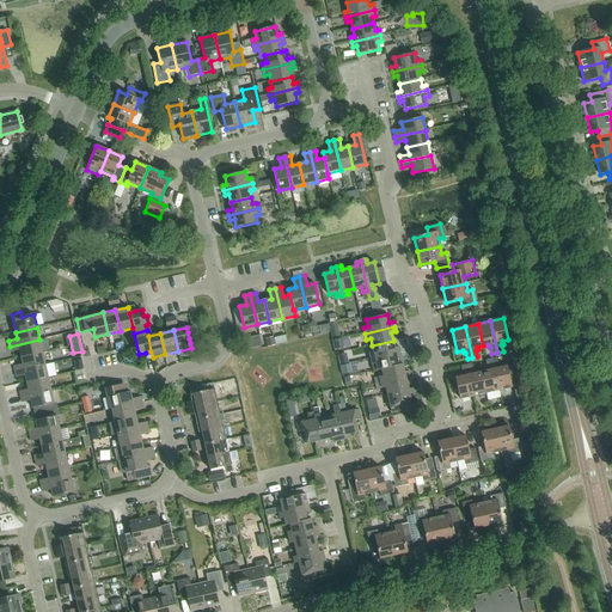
[(274,337),(275,344),(289,341),(288,335),(274,337)]
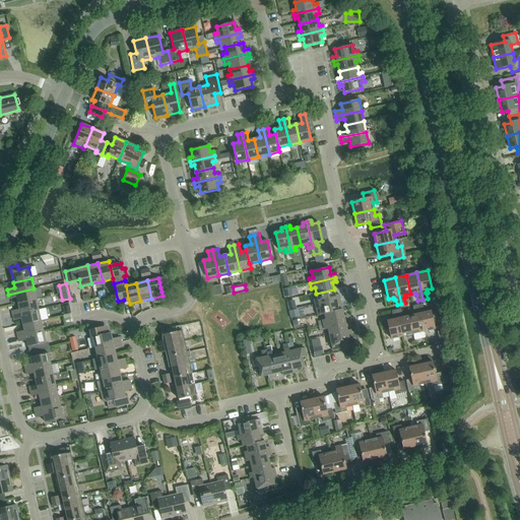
[(282,289),(283,297),(293,295),(290,287),(282,289)]
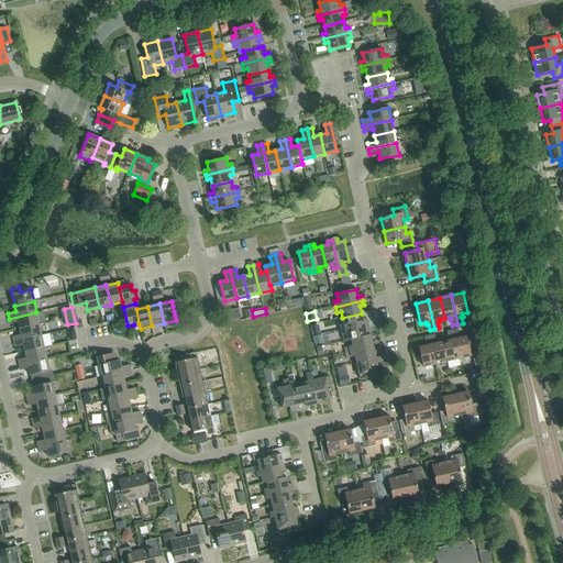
[(39,324),(36,312),(9,319),(10,324),(19,322),(20,329),(39,324)]
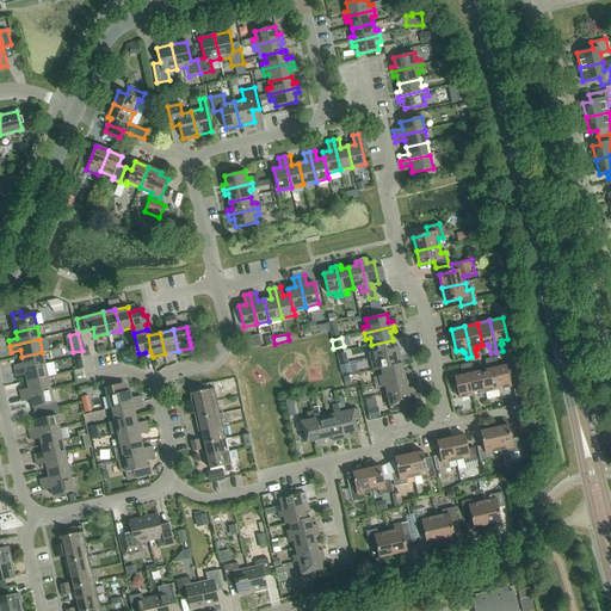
[(394,347),(393,340),(371,345),(372,351),(369,352),(370,358),(399,351),(399,346),(394,347)]
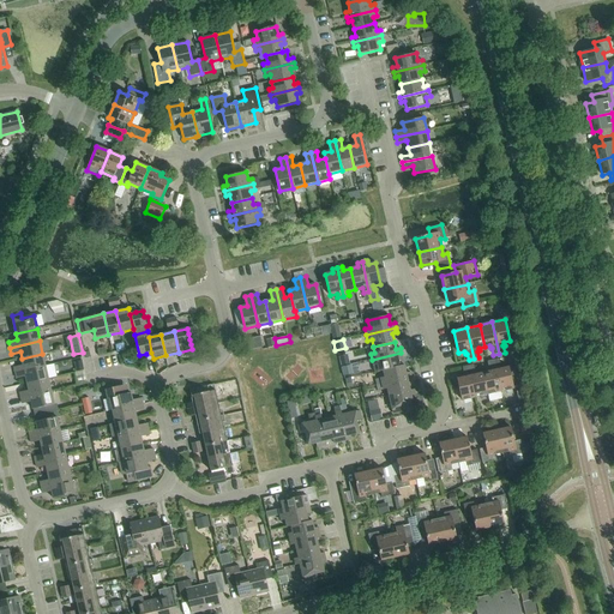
[(402,355),(401,353),(372,360),(374,373),(383,371),(399,367),(399,366),(404,366),(402,355)]
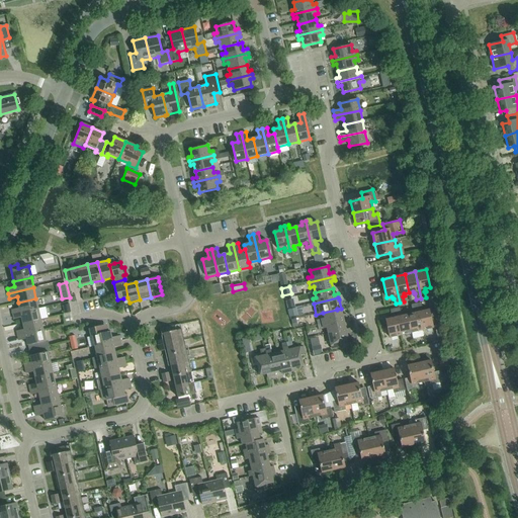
[(38,309),(35,298),(18,303),(19,309),(12,310),(13,315),(38,309)]
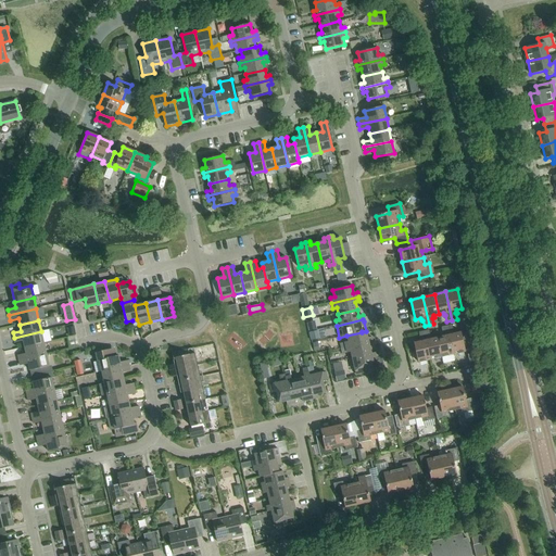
[(452,325),(446,327),(453,354),(465,352),(460,332),(455,333),(454,331),(453,331),(452,325)]
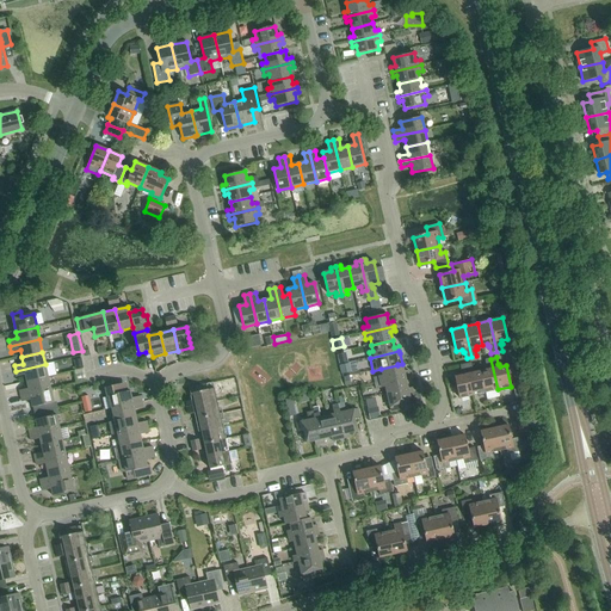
[(74,360),(75,370),(84,368),(81,358),(74,360)]
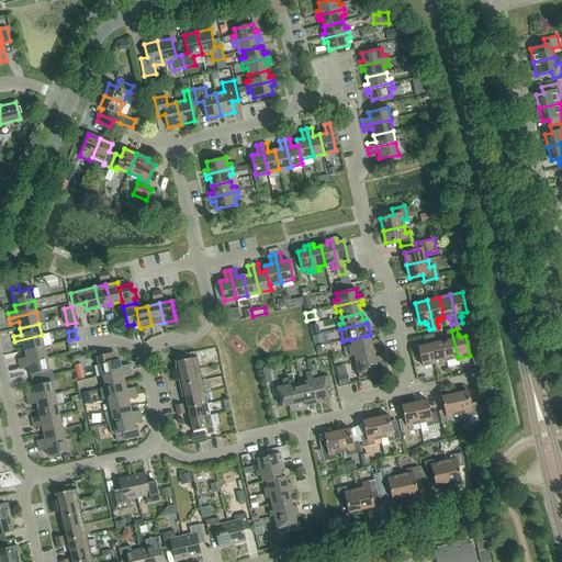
[(458,358),(451,330),(446,332),(448,337),(446,337),(447,340),(441,341),(447,361),(458,358)]
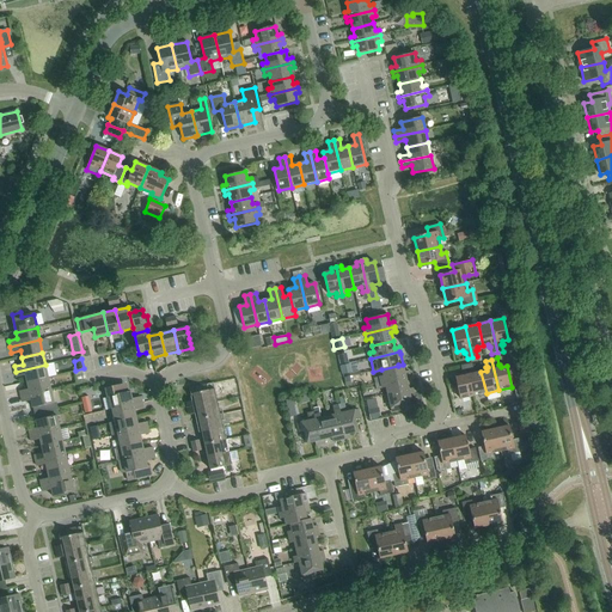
[(342,375),(343,375),(352,373),(349,363),(340,366),(342,375)]
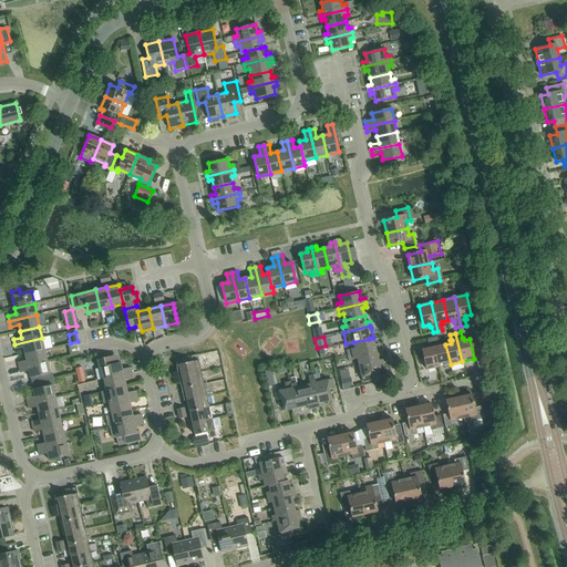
[(445,344),(441,346),(440,342),(439,343),(437,337),(432,338),(439,367),(451,364),(445,344)]
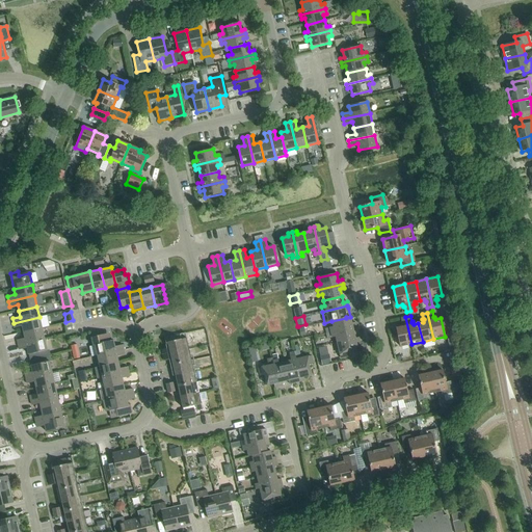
[(42,328),(40,317),(14,323),(15,328),(22,326),(24,333),(42,328)]
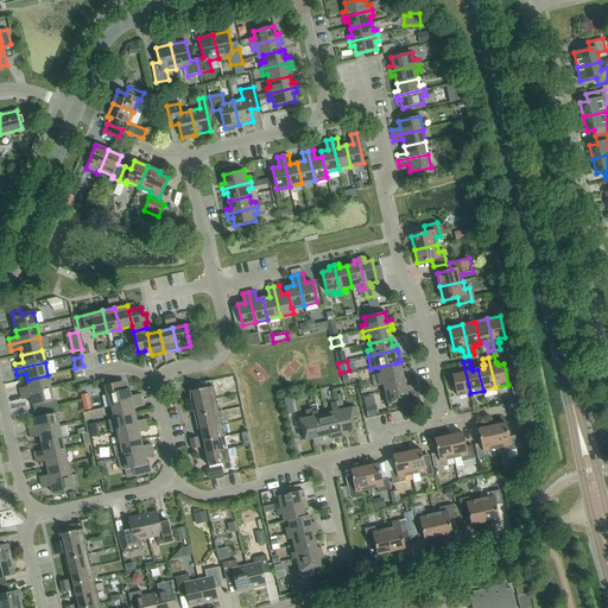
[(381,374),(377,374),(372,375),(373,381),(407,374),(406,368),(401,369),(400,362),(396,362),(396,363),(379,367),(381,374)]
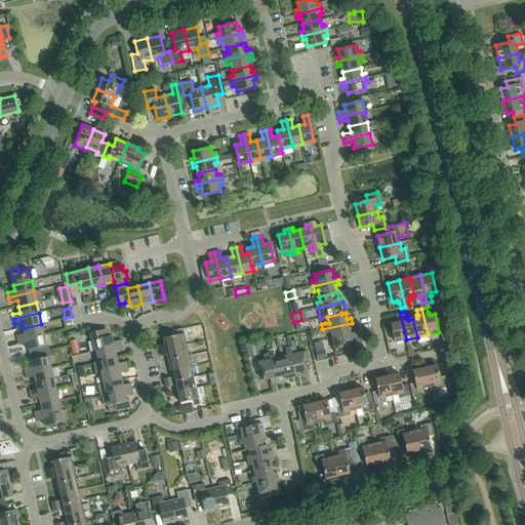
[(395,320),(396,323),(391,324),(395,342),(406,339),(400,313),(395,314),(397,320),(395,320)]
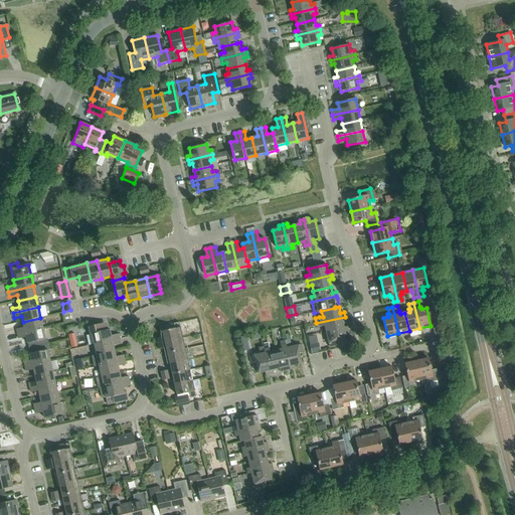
[(317,328),(321,327),(325,326),(326,332),(344,328),(342,321),(346,321),(345,317),(316,323),(317,328)]
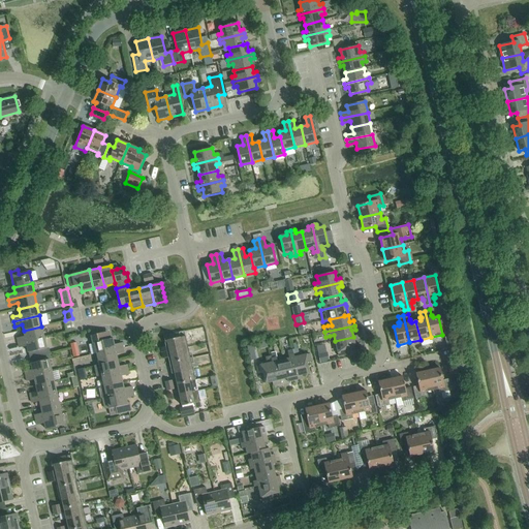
[(44,337),(41,327),(24,331),(25,337),(17,338),(18,343),(44,337)]
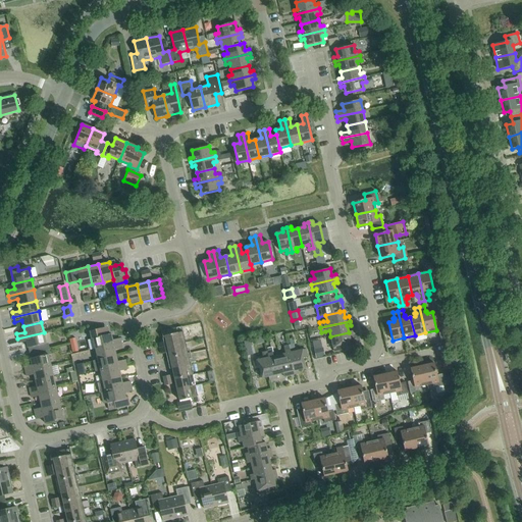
[(93,338),(96,349),(121,344),(120,338),(112,341),(111,334),(103,335),(101,328),(90,331),(91,340),(93,338)]
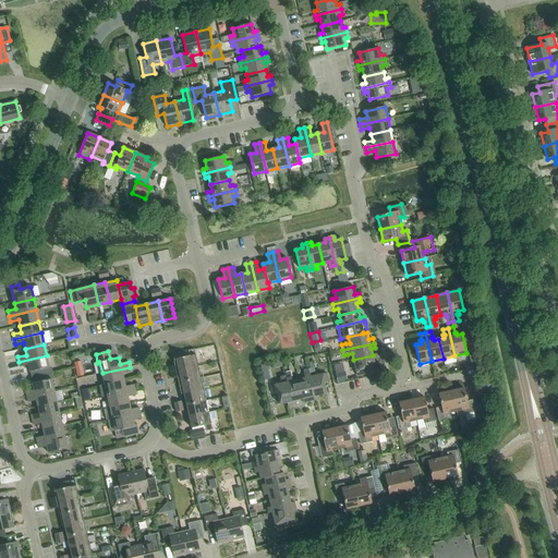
[(198,366),(195,354),(190,355),(183,358),(177,359),(179,371),(198,366)]
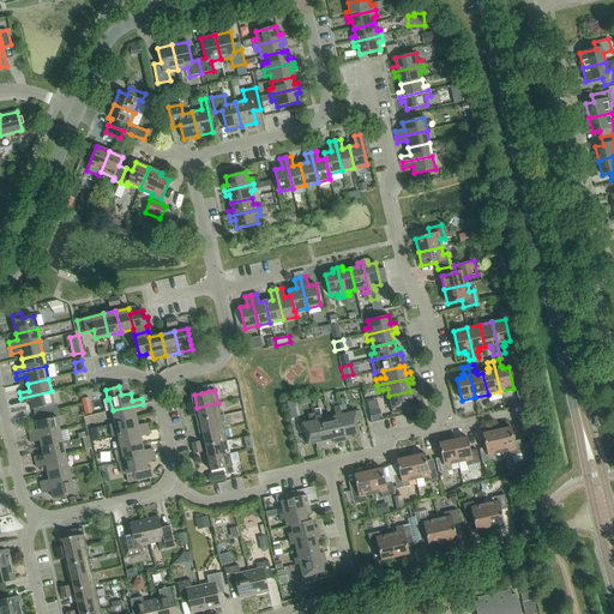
[(414,390),(410,391),(389,396),(392,414),(402,411),(401,407),(413,404),(411,396),(415,395),(414,390)]
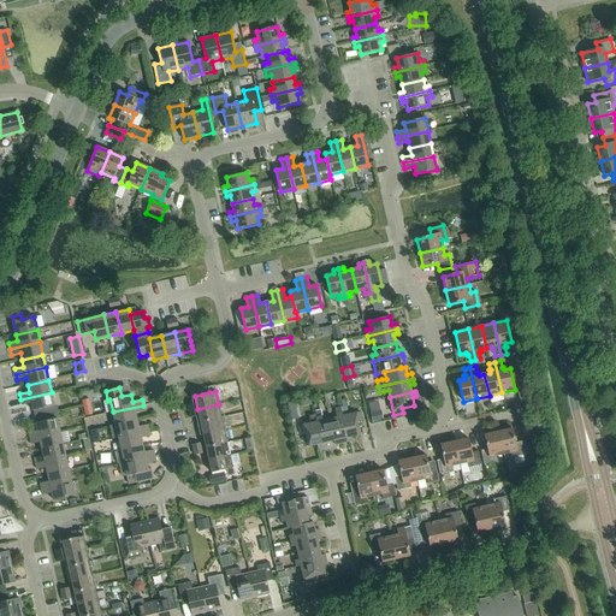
[(57,406),(54,406),(52,392),(21,400),(23,406),(31,403),(34,410),(37,409),(40,416),(58,412),(57,406)]
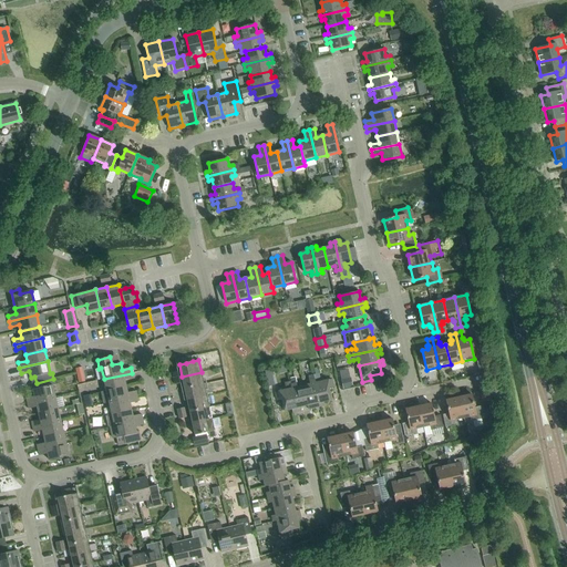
[(78,383),(85,382),(82,368),(75,369),(78,383)]
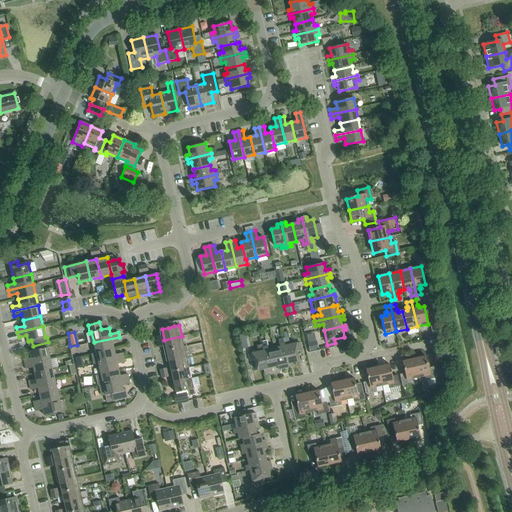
[(184,347),(182,336),(164,340),(166,351),(184,347)]
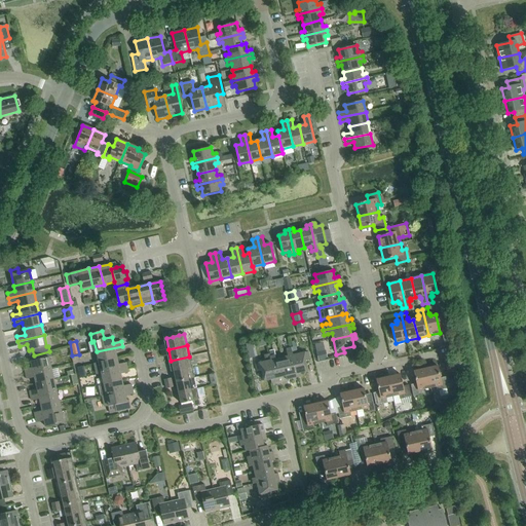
[(97,351),(99,363),(117,359),(115,352),(123,351),(122,346),(97,351)]
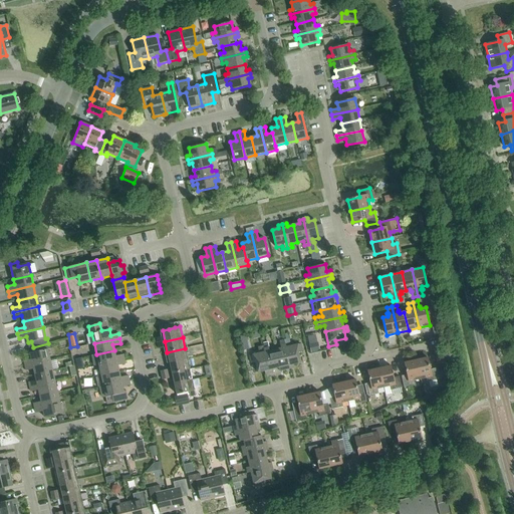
[(281,348),(275,350),(279,367),(279,371),(286,369),(288,369),(290,368),(285,347),(286,347),(285,344),(284,339),(279,340),(280,345),(281,348)]
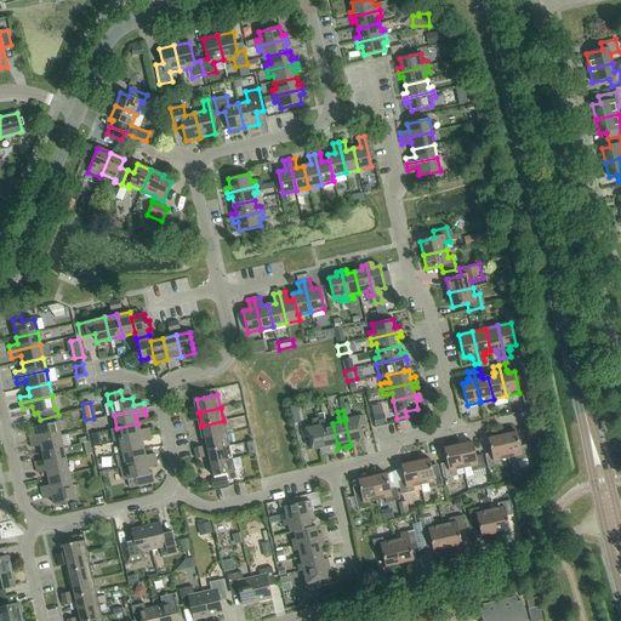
[(386,423),(383,414),(374,416),(375,426),(386,423)]
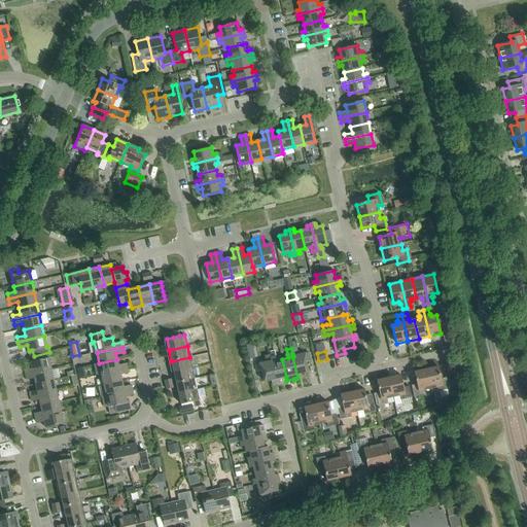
[(51,370),(48,358),(50,357),(49,352),(34,356),(35,361),(31,362),(32,369),(25,371),(26,375),(51,370)]
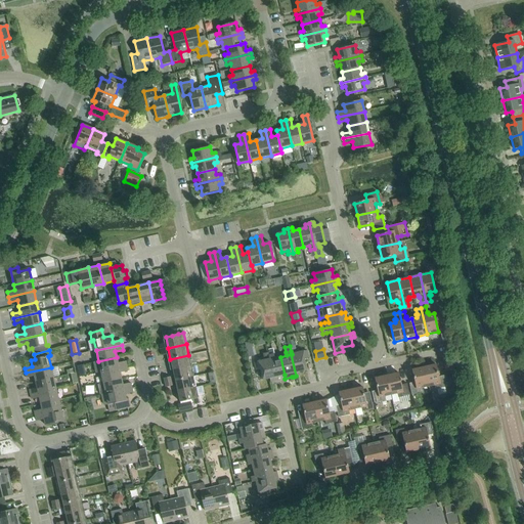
[(291,354),(296,376),(300,375),(300,372),(306,369),(304,359),(308,358),(306,351),(292,354),(291,354)]
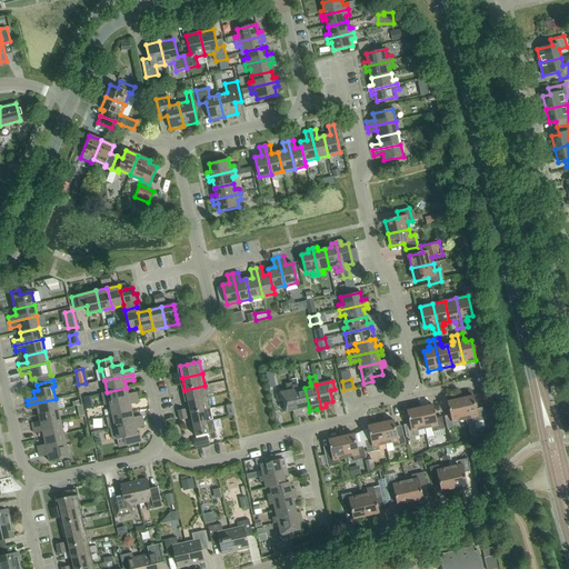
[(285,385),(286,391),(276,393),(278,401),(282,400),(286,412),(292,410),(293,415),(298,413),(292,390),(291,387),(291,383),(285,385)]
